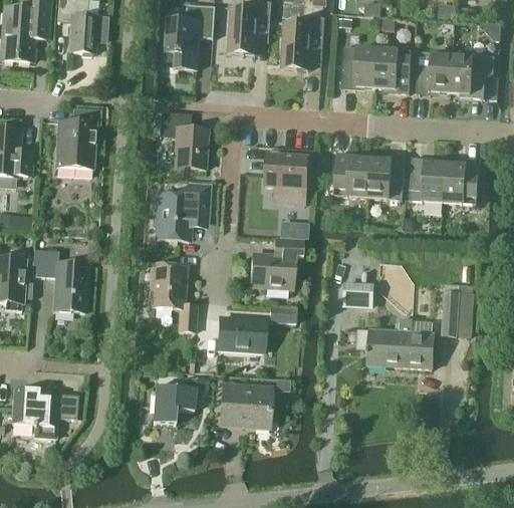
[(0,57),(0,58),(31,61),(32,38),(47,39),(50,0),(24,0),(23,8),(4,7),(0,57)]
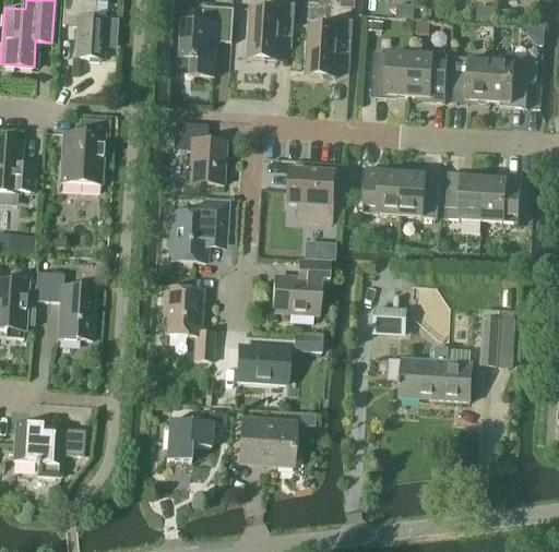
[(94,16),(95,0),(63,0),(61,23),(76,24),(74,55),(87,56),(87,59),(98,59),(98,57),(102,57),(105,16),(94,16)]
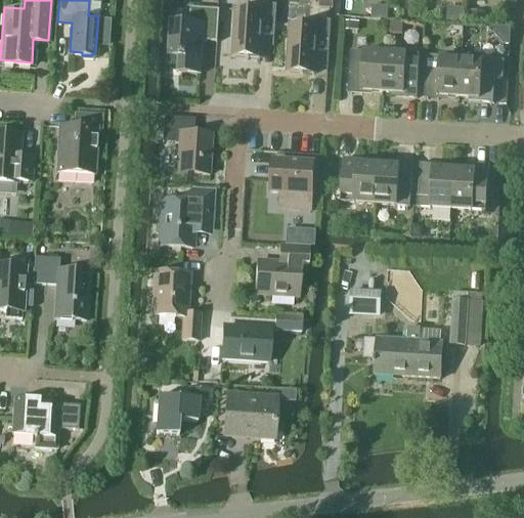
[(236,5),(233,53),(259,55),(260,32),(274,32),(276,1),(261,0),(261,6),(236,5)]
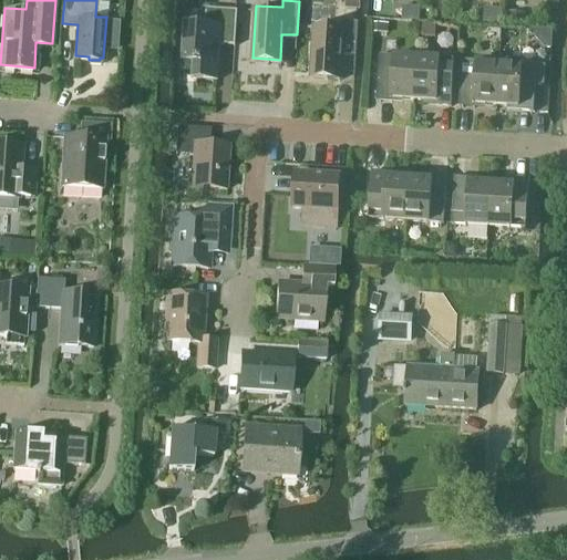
[(185,21),(183,58),(197,59),(196,74),(216,76),(218,52),(216,49),(216,41),(234,42),(235,42),(237,7),(205,4),(204,22),(185,21)]
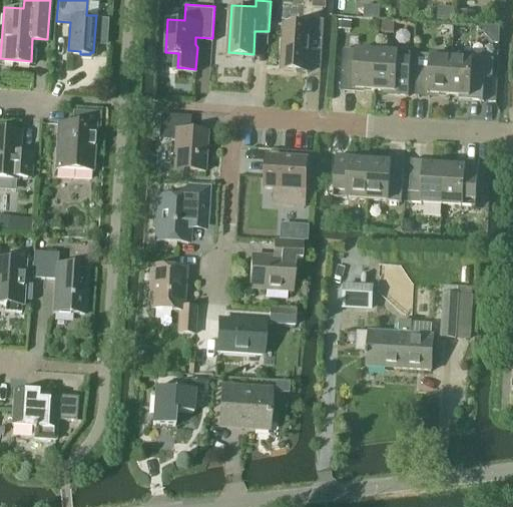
[(285,20),(282,67),(307,69),(309,46),(322,47),(324,17),(309,16),(309,22),(285,20)]
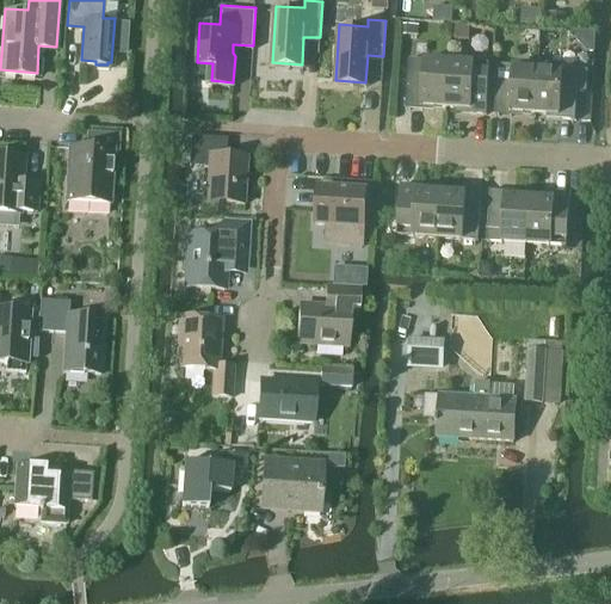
[(402,31),(418,31),(418,22),(402,20),(402,31)]
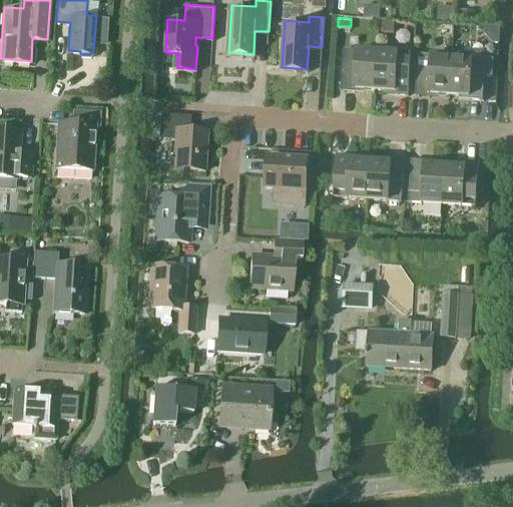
[(456,23),(455,35),(475,37),(476,25),(456,23)]
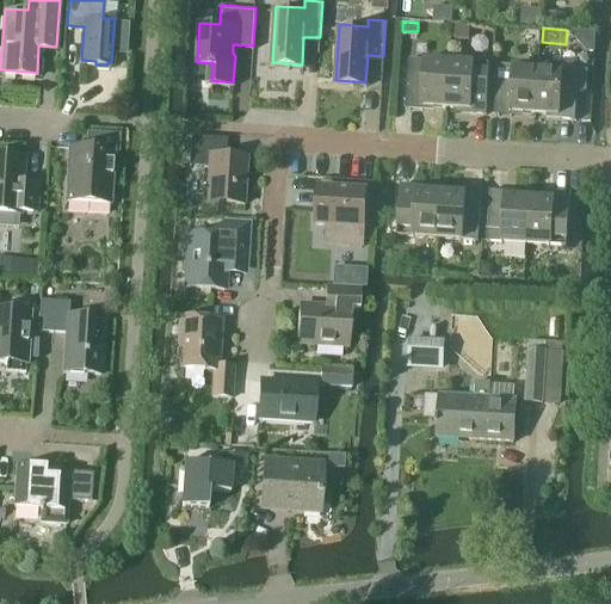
[(421,102),(445,103),(448,57),(413,55),(408,55),(405,105),(409,105),(421,106),(421,102)]
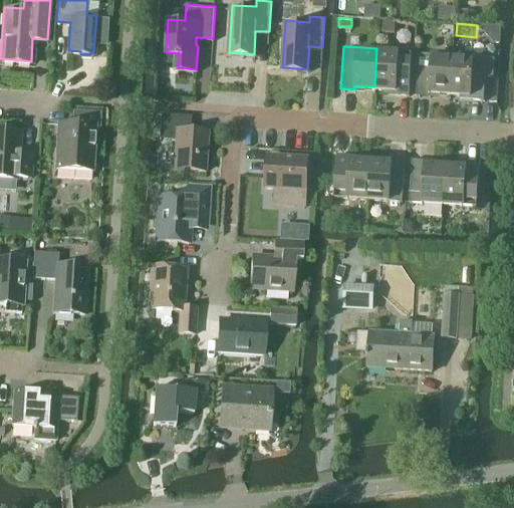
[(376,48),(374,86),(395,88),(394,91),(405,92),(408,92),(411,50),(407,50),(376,48)]
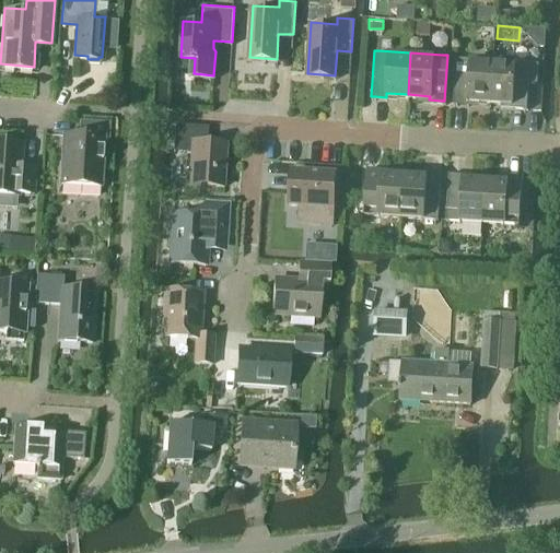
[(468,98),(489,99),(492,58),(459,56),(455,55),(452,102),(456,102),(467,102),(468,98)]
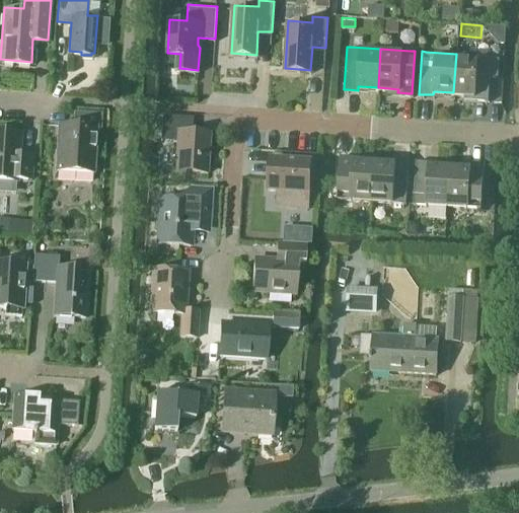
[(456,54),(453,92),(473,94),(473,97),(484,98),(488,98),(491,56),(486,55),(486,56),(456,54)]
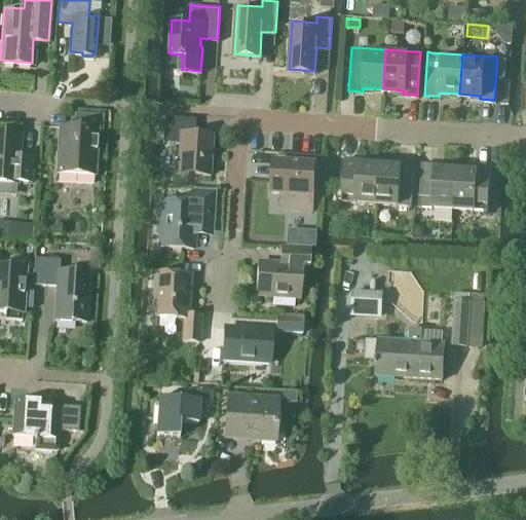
[(73,124),(60,123),(57,170),(94,172),(96,126),(102,127),(103,111),(74,110),(73,124)]
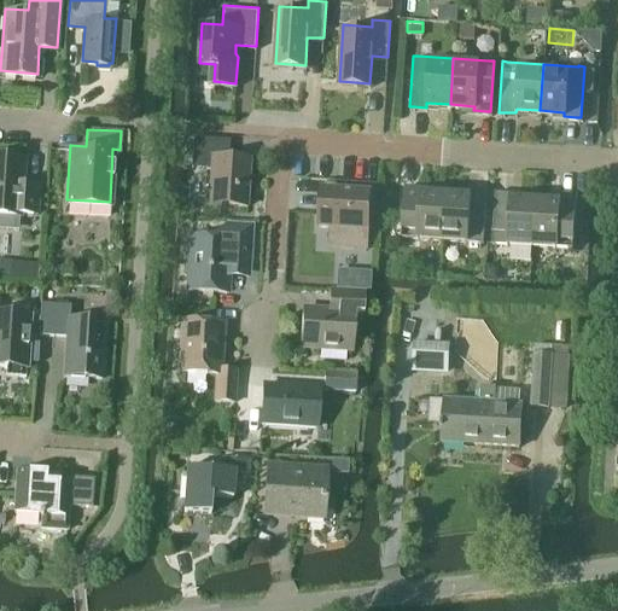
[(210,162),(208,201),(246,203),(249,155),(227,153),(228,137),(192,134),(191,161),(210,162)]
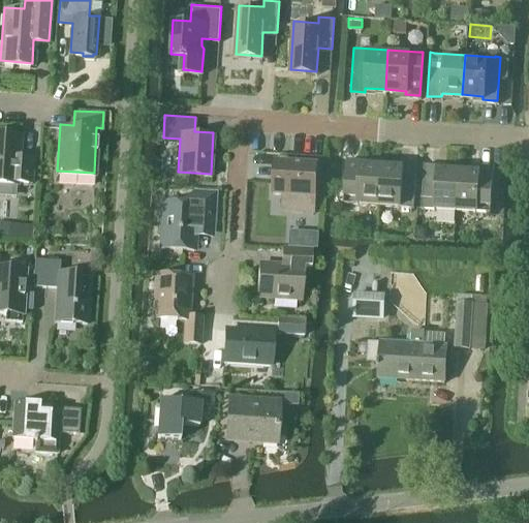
[(20,131),(0,129),(0,180),(17,181),(17,179),(30,180),(32,154),(19,154),(20,131)]
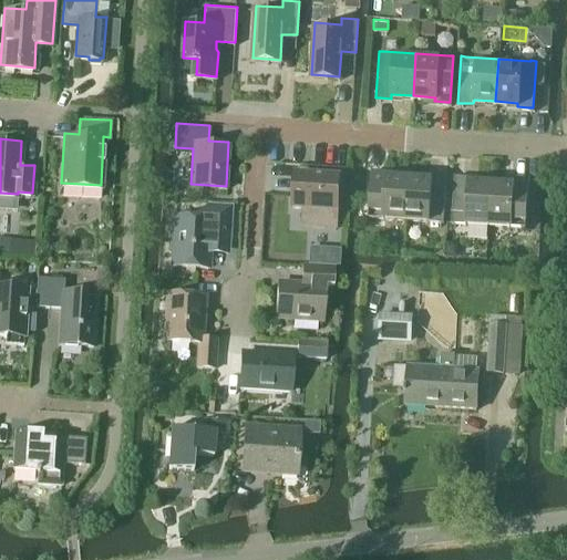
[(295,168),(292,204),(303,205),(302,221),(336,224),(339,172),(295,168)]
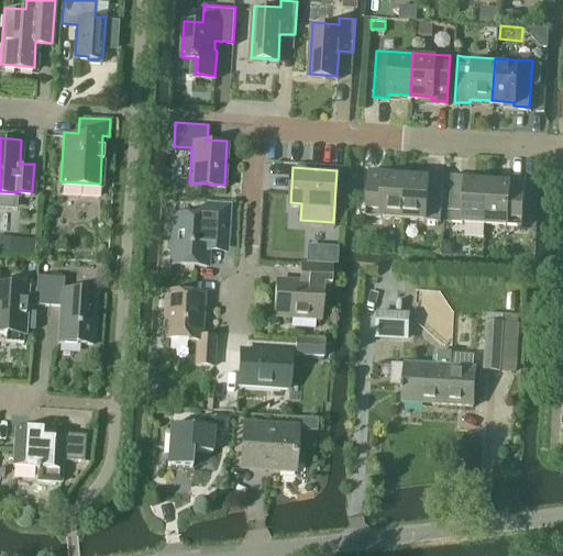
[(370,213),(403,215),(404,197),(405,173),(384,171),(384,168),(373,167),(368,167),(365,213),(370,213)]
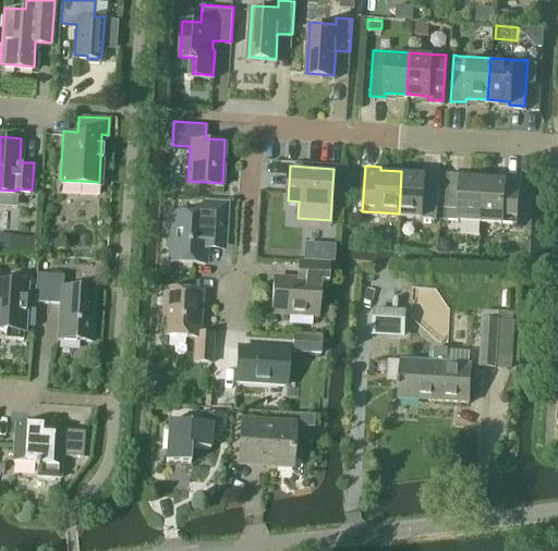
[(400,195),(399,213),(431,216),(435,216),(438,170),(434,170),(423,169),(423,173),(401,171),(400,195)]
